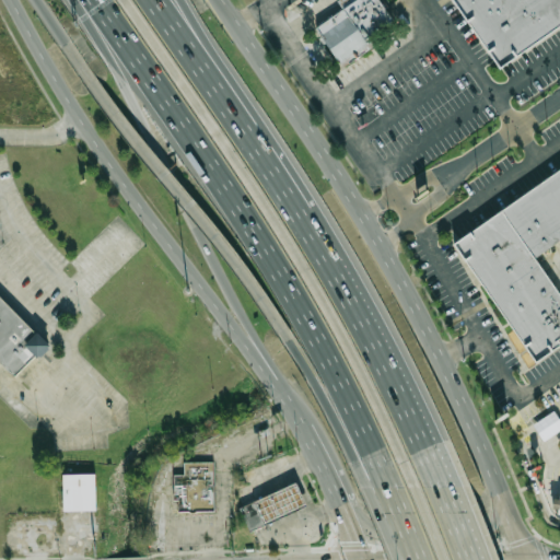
[(314,28),(341,9),(353,0),(377,0),(392,20),(363,39),(365,42),(338,61),(337,61),(314,28)]
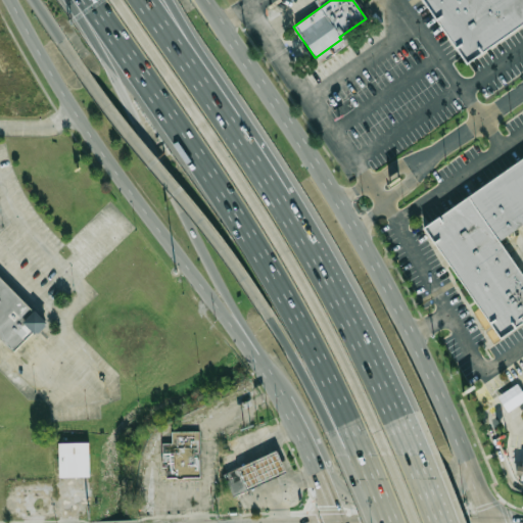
[(330,0),(319,8),(317,5),(313,1),(314,0),(330,0)]
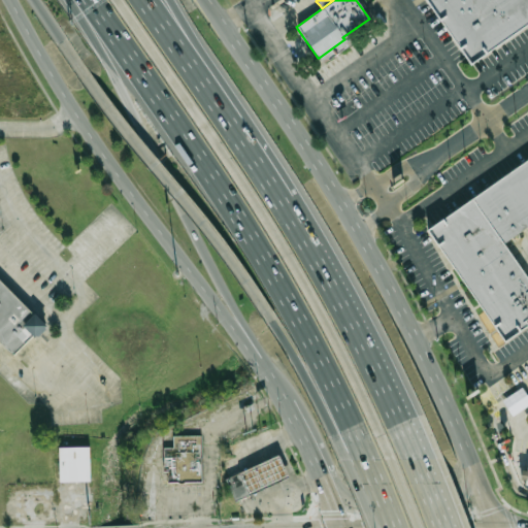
[(425,0),(527,0),(527,21),(469,63),(425,0)]
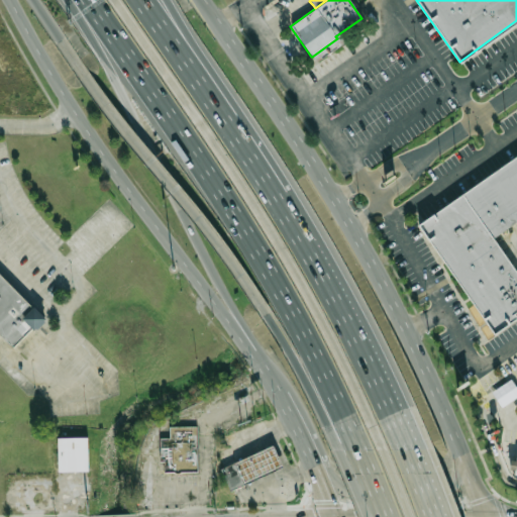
[(312,57),(316,62),(344,41),(340,36),(337,38),(312,57)]
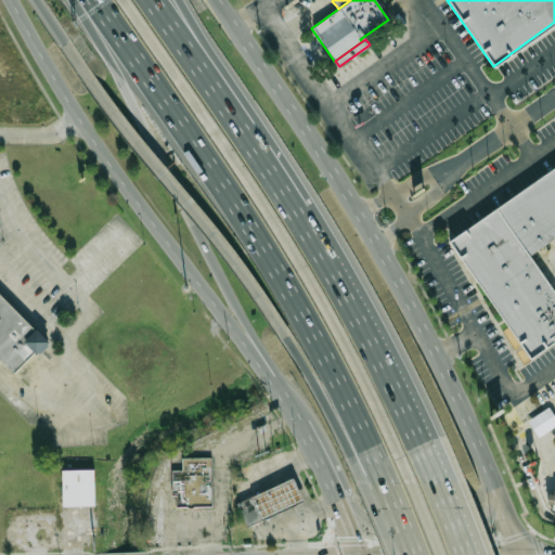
[(554,167),(554,239),(529,257),(554,293),(554,334),(552,337),(554,343),(531,359),(449,242),(554,167)]
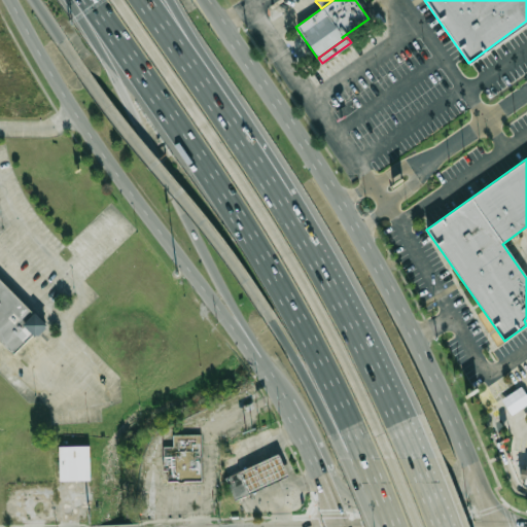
[(0,338),(0,279),(43,322),(14,352),(0,338)]
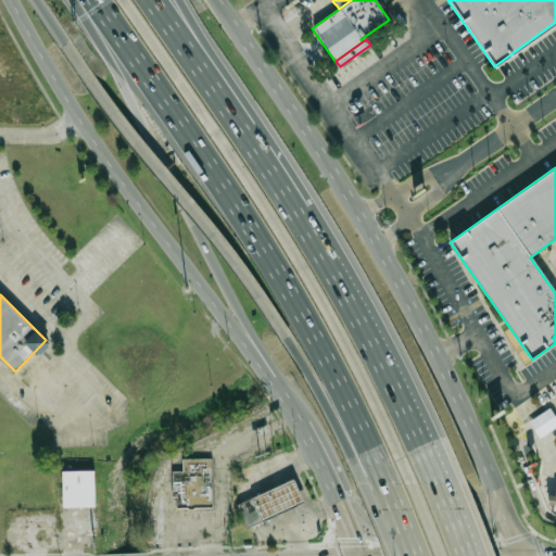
[(555,429),(548,434),(536,417),(555,403),(555,429)]
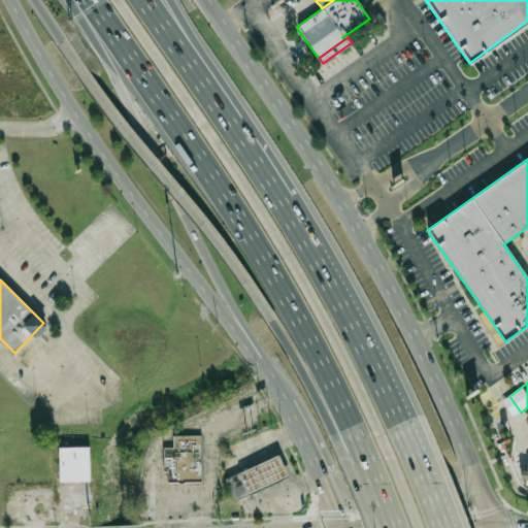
[(164,448),(174,447),(173,436),(201,434),(201,483),(169,484),(168,473),(163,473),(164,448)]
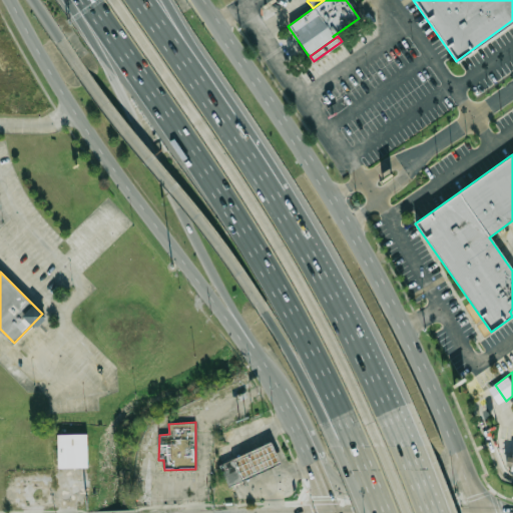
[(56,434),(88,433),(89,464),(86,464),(86,468),(57,468),(56,434)]
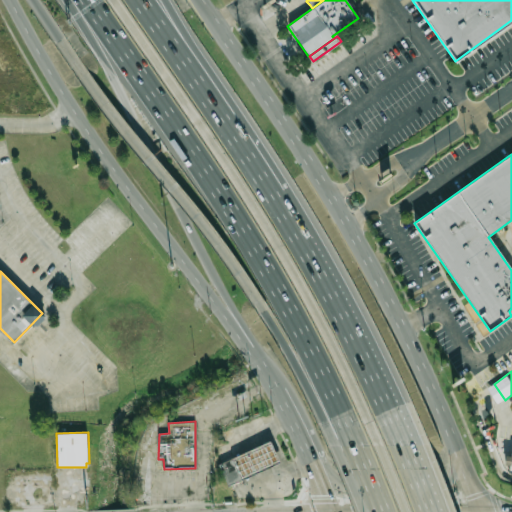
[(235,456),(269,442),(279,463),(244,479),(235,456)]
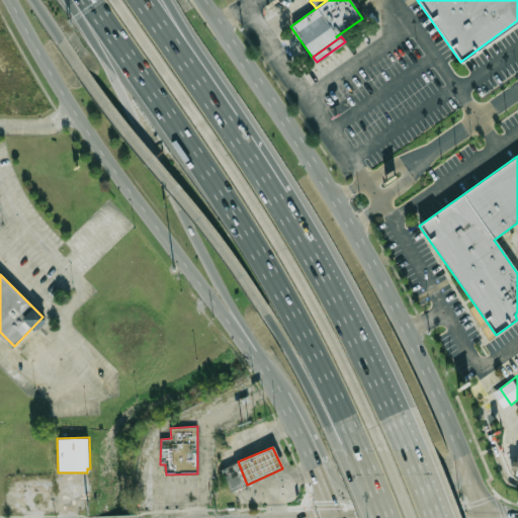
[(221,468),(238,461),(247,485),(230,492),(221,468)]
